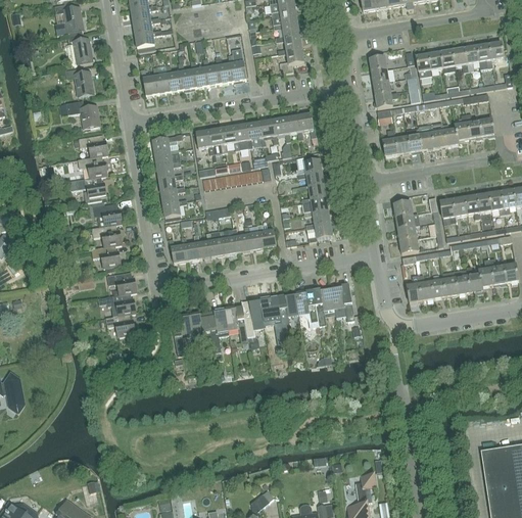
[(129,0),(130,8),(147,5),(146,0),(129,0)]
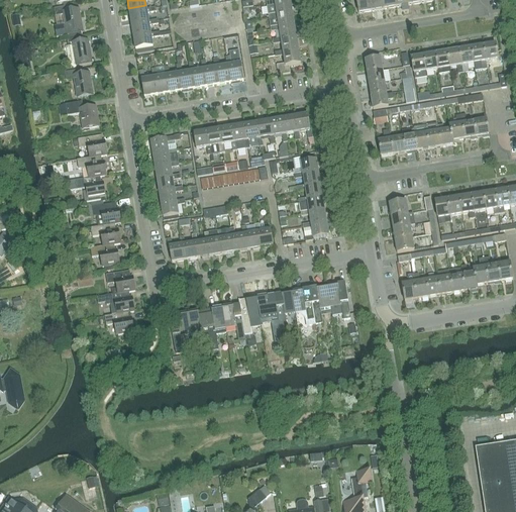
[(272,0),(266,1),(268,13),(291,9),(289,0),(272,0)]
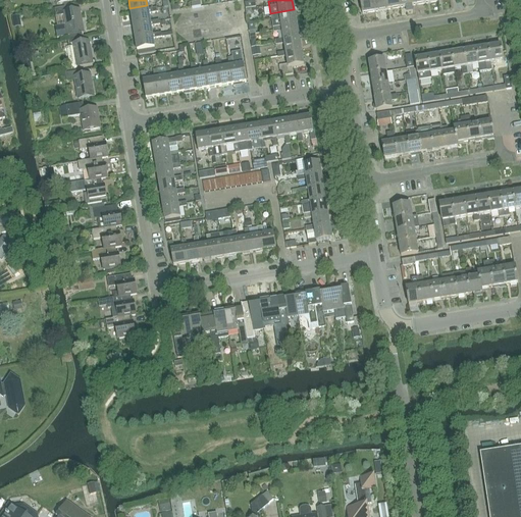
[(359,0),(361,9),(373,7),(372,0),(359,0)]
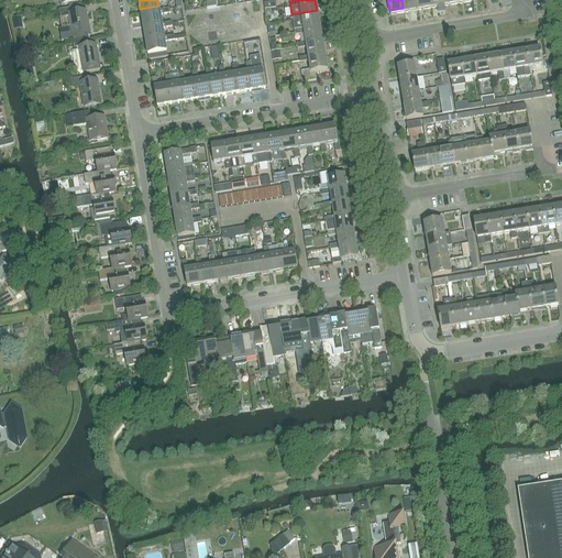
[(72,30),(90,28),(87,8),(77,9),(76,2),(58,6),(59,12),(68,11),(72,30)]
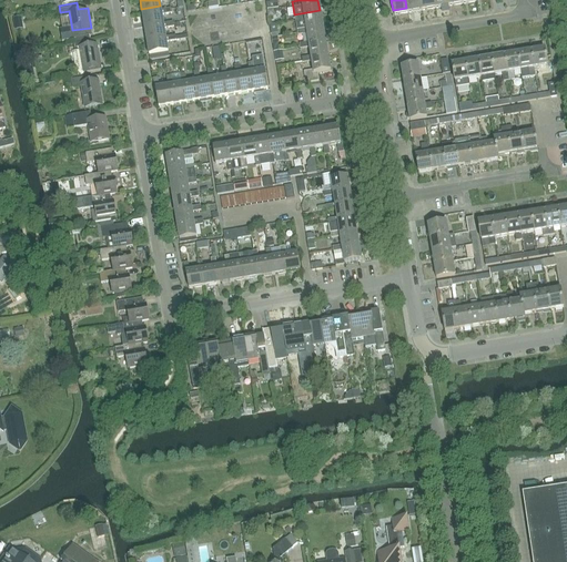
[(170,4),(160,6),(141,9),(143,22),(162,19),(161,11),(170,9),(170,4)]
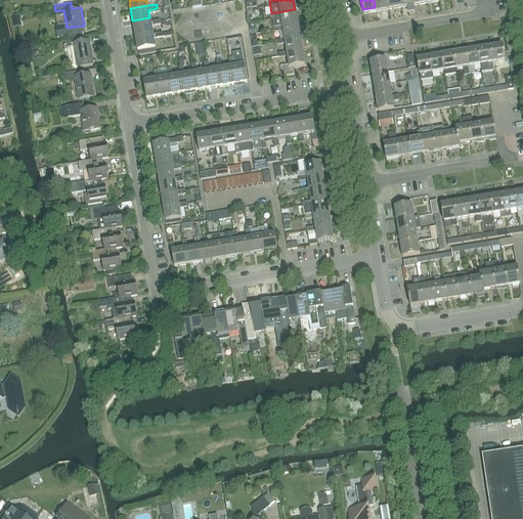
[(295,9),(271,13),(273,27),(280,25),(297,23),(295,9)]
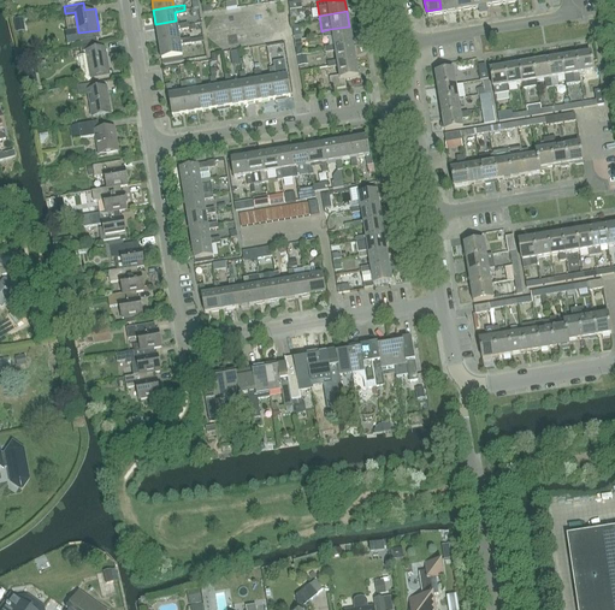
[(185,19),(176,21),(155,24),(158,40),(178,36),(177,27),(187,25),(185,19)]
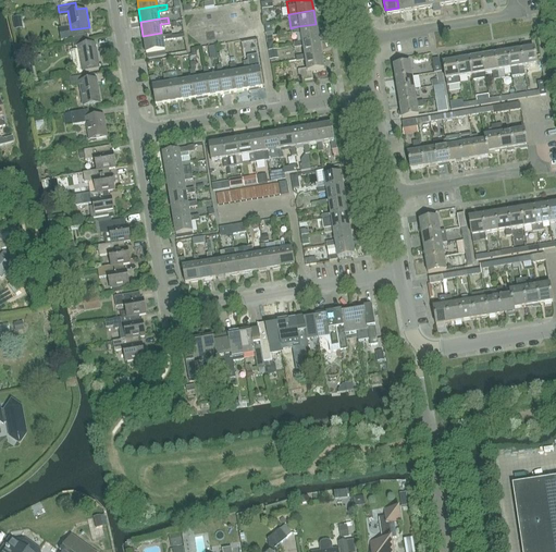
[(316,24),(298,26),(299,28),(300,37),(292,38),(293,41),(301,40),(318,37),(316,24)]
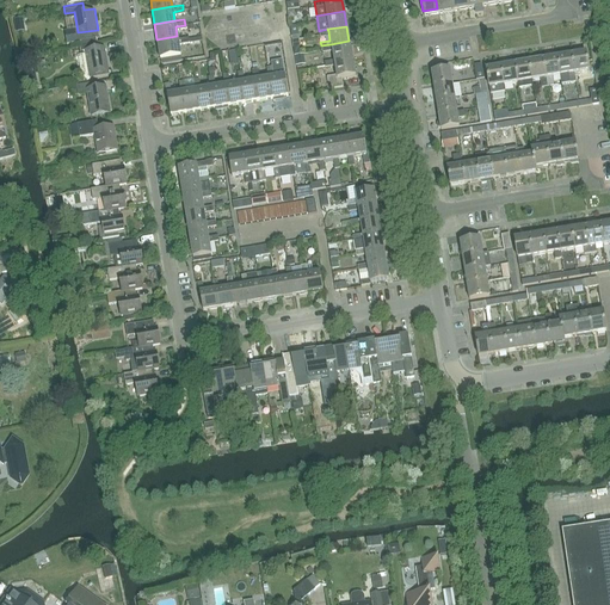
[(188,34),(177,36),(156,39),(159,55),(179,51),(178,41),(188,39),(188,34)]
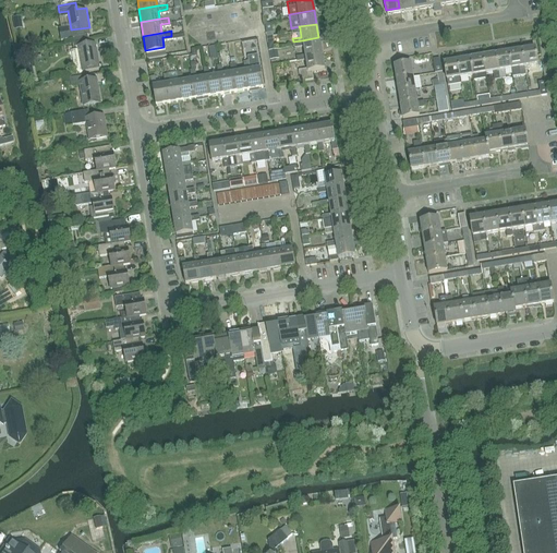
[(71,38),(71,39),(64,40),(65,47),(72,46),(77,45),(81,64),(99,61),(96,41),(91,41),(89,35),(71,38)]
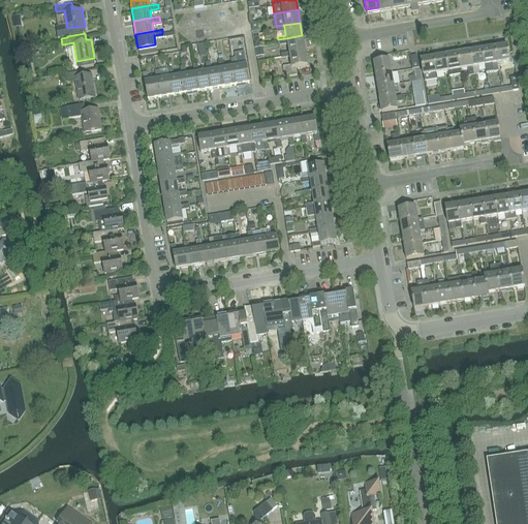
[(302,35),(286,38),(287,48),(279,50),(280,52),(288,51),(304,49),(302,35)]
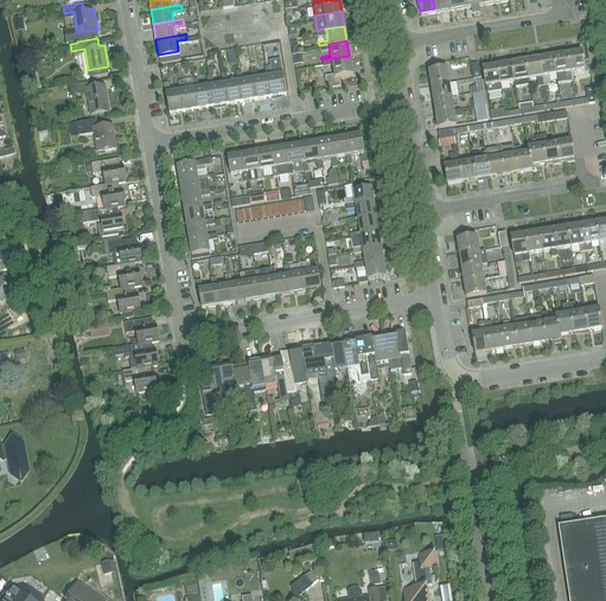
[(566,50),(569,66),(584,64),(580,48),(566,50)]
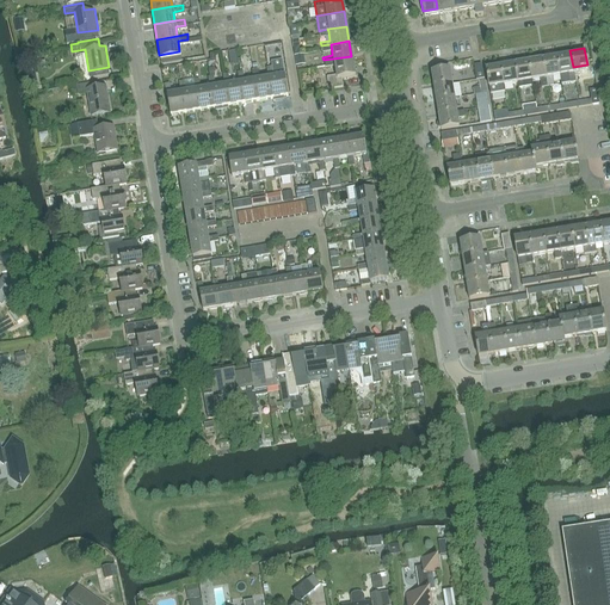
[(574,76),(573,67),(570,50),(555,53),(559,69),(560,79),(574,76)]
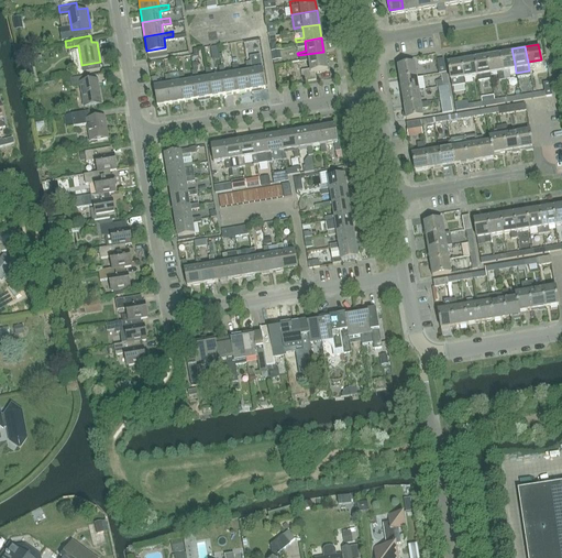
[(507,65),(515,64),(511,48),(498,51),(503,75),(509,74),(507,65)]
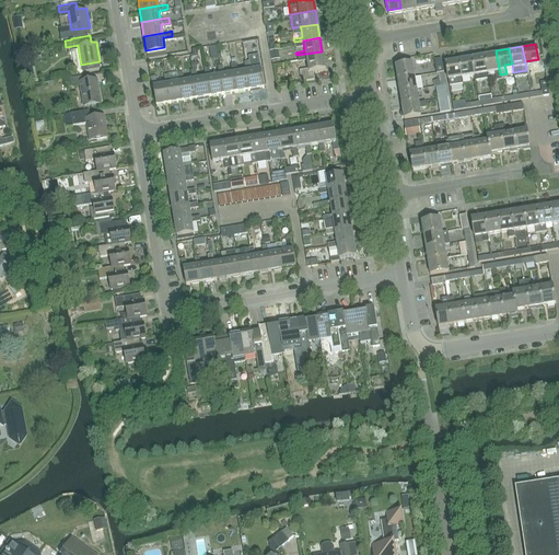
[(244,68),(247,87),(263,84),(257,50),(247,51),(248,57),(243,58),(244,68)]
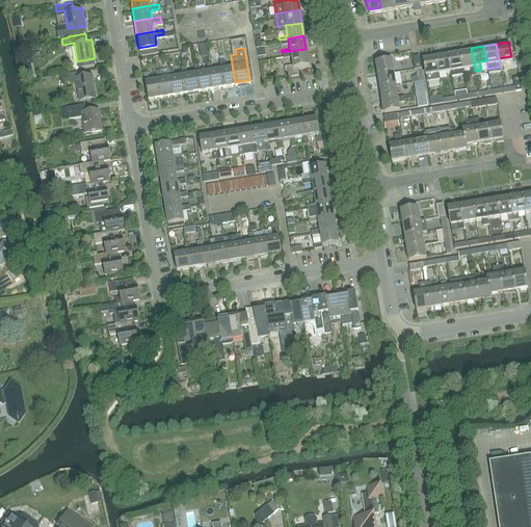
[(459,50),(461,64),(469,63),(470,72),(475,71),(471,48),(459,50)]
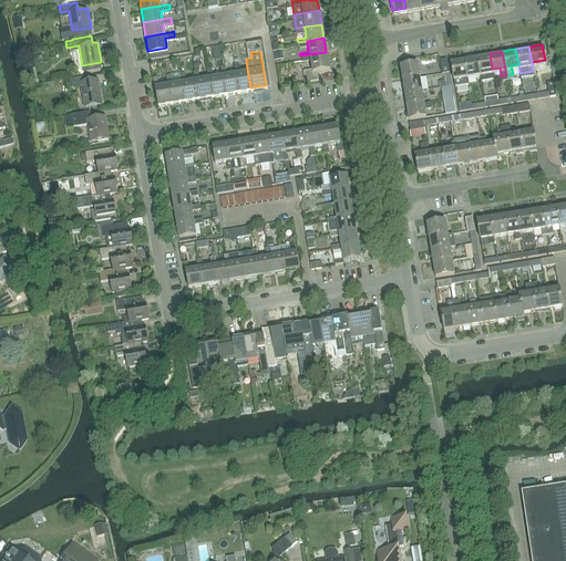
[(328,65),(326,52),(309,54),(309,56),(310,65),(301,66),(304,78),(317,76),(315,68),(328,65)]
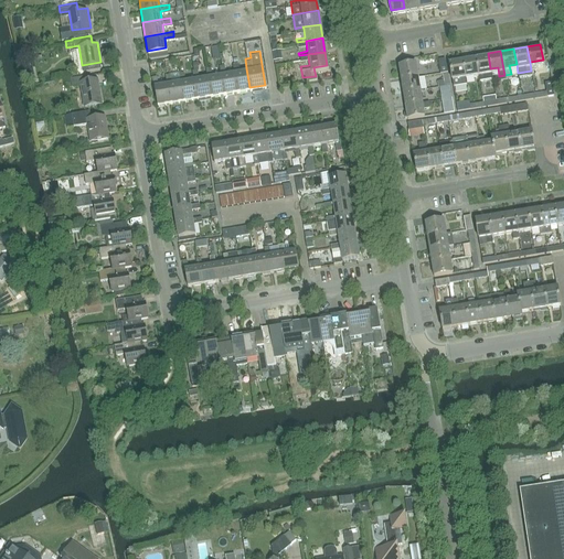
[(475,55),(477,71),(478,76),(491,74),(490,68),(488,53),(475,55)]
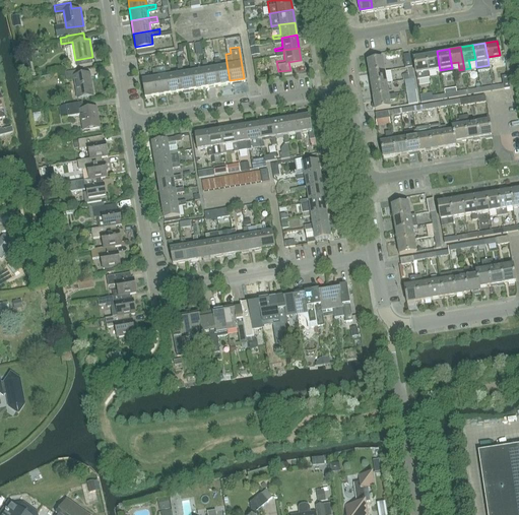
[(406,64),(411,63),(409,51),(402,52),(404,64),(406,64)]
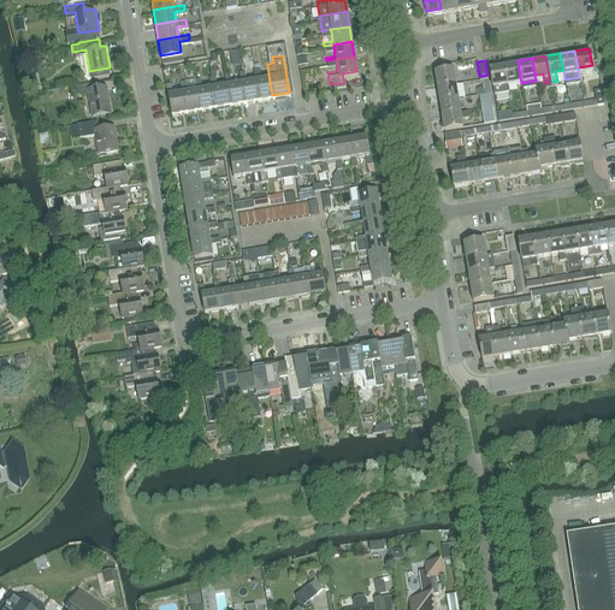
[(506,80),(520,77),(518,60),(503,63),(506,80)]
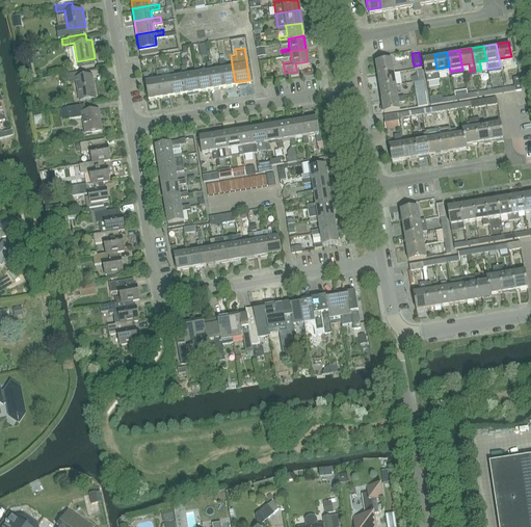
[(437,75),(436,69),(434,54),(422,56),(425,77),(437,75)]
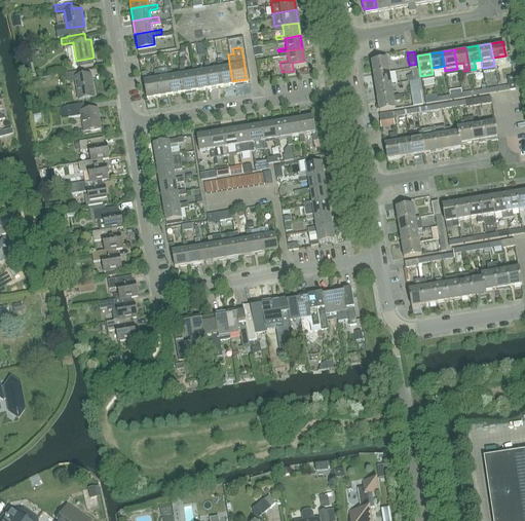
[(372,71),(387,68),(385,56),(370,59),(372,71)]
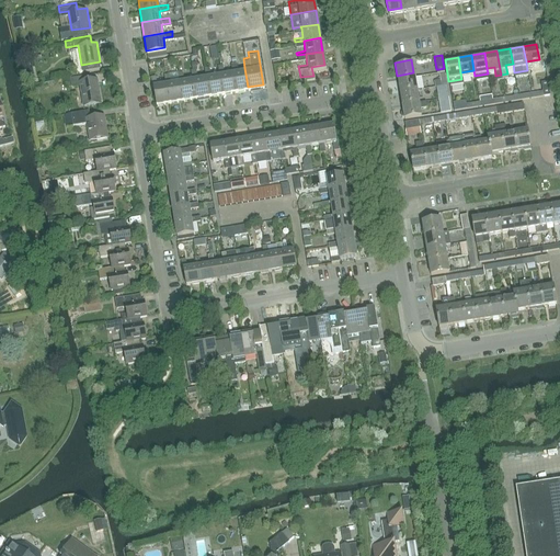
[(248,87),(244,68),(237,69),(235,60),(230,60),(231,69),(235,89),(248,87)]
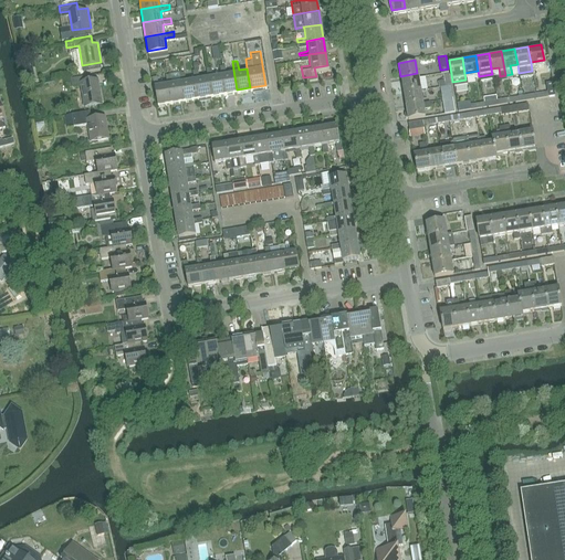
[(237,90),(233,70),(225,72),(223,62),(219,63),(220,72),(223,92),(237,90)]
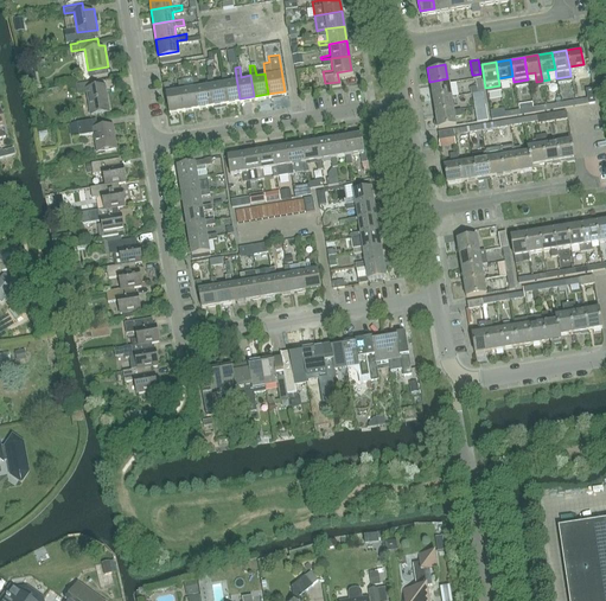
[(240,98),(236,77),(227,78),(225,69),(221,70),(222,80),(225,101),(240,98)]
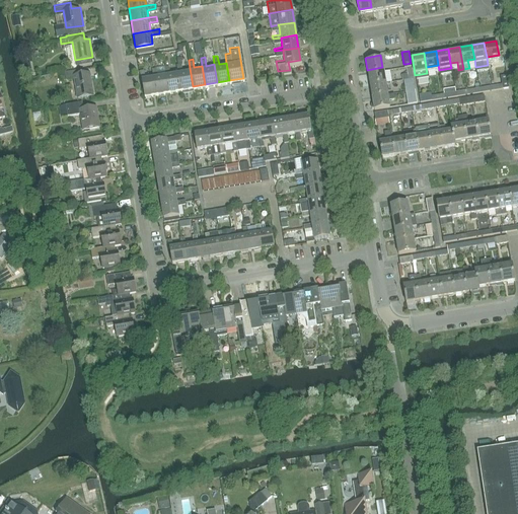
[(175,62),(177,70),(179,88),(193,86),(190,68),(181,70),(180,61),(175,62)]
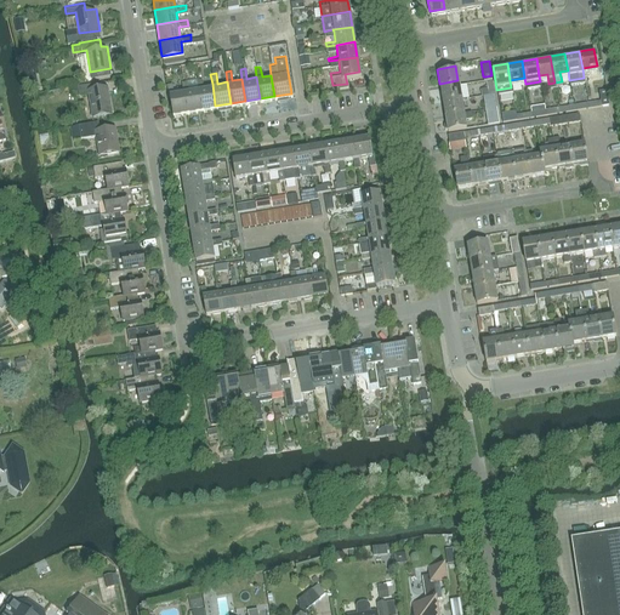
[(215,106),(212,84),(203,85),(200,75),(195,77),(197,86),(200,108),(215,106)]
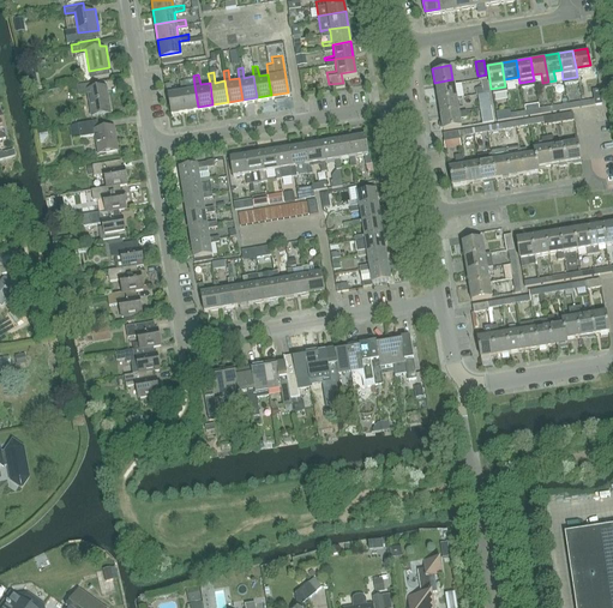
[(198,107),(194,85),(185,88),(184,77),(179,78),(180,88),(184,109),(198,107)]
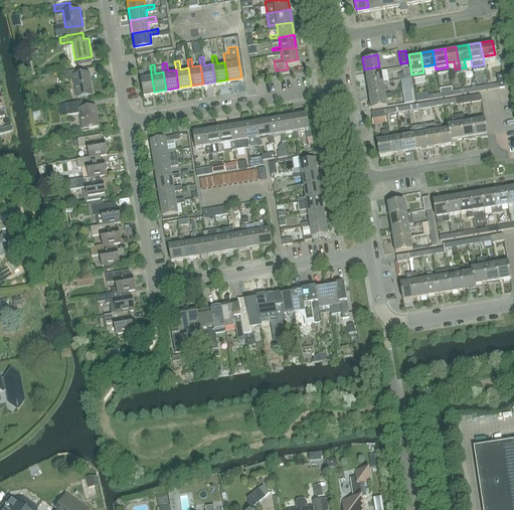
[(75,92),(93,89),(90,70),(80,72),(79,65),(63,68),(64,75),(72,73),(75,92)]
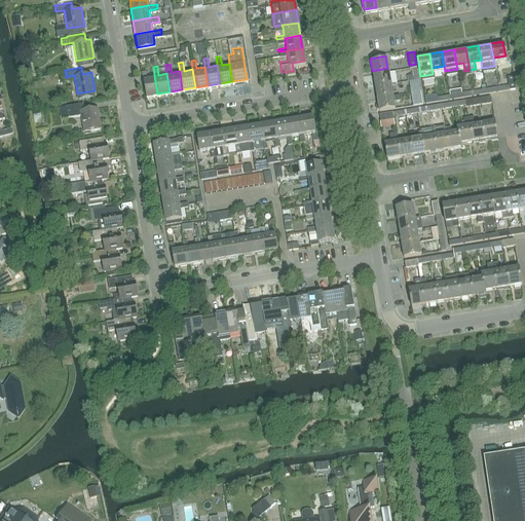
[(145,96),(157,94),(154,75),(146,76),(145,68),(140,69),(142,78),(143,78),(145,96)]
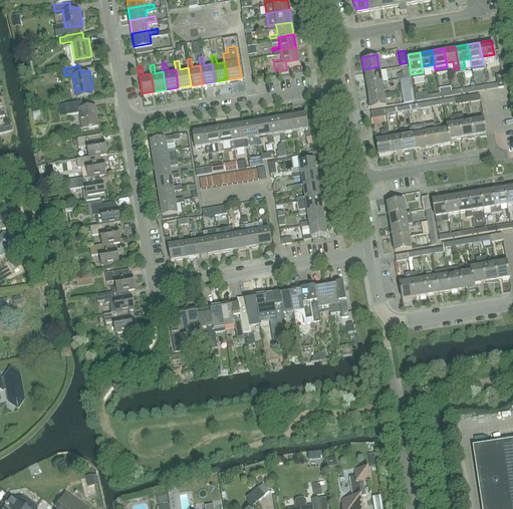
[(363,69),(365,81),(380,78),(378,66),(363,69)]
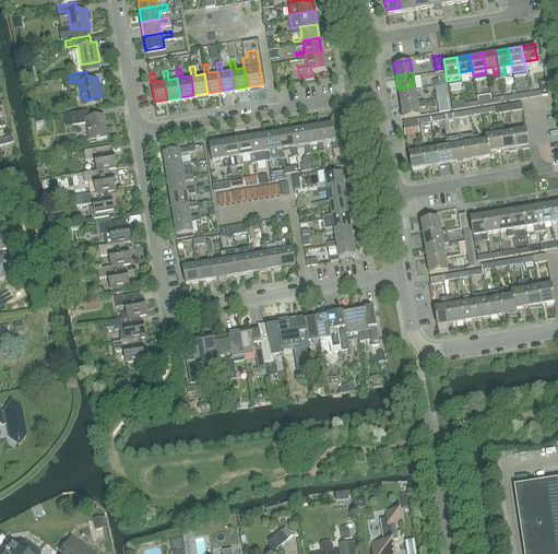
[(539,86),(541,92),(547,91),(545,78),(538,78),(539,86)]
